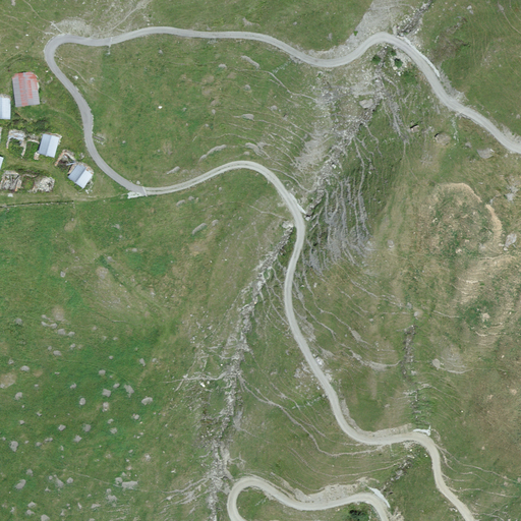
[(36,73),(12,75),(14,107),(39,105),(36,73)]
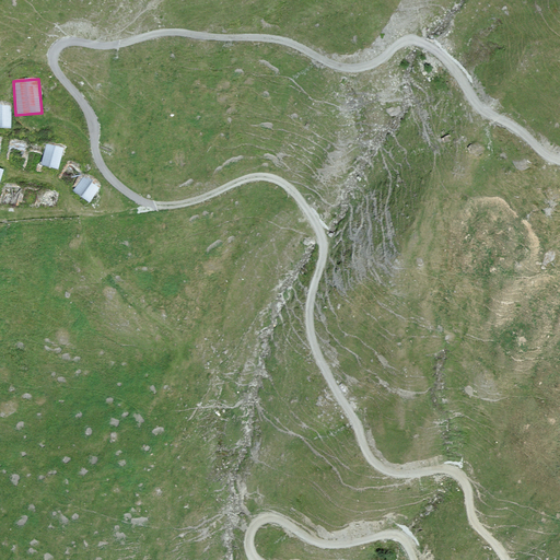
[(0,128),(10,129),(10,104),(0,104),(0,128)]
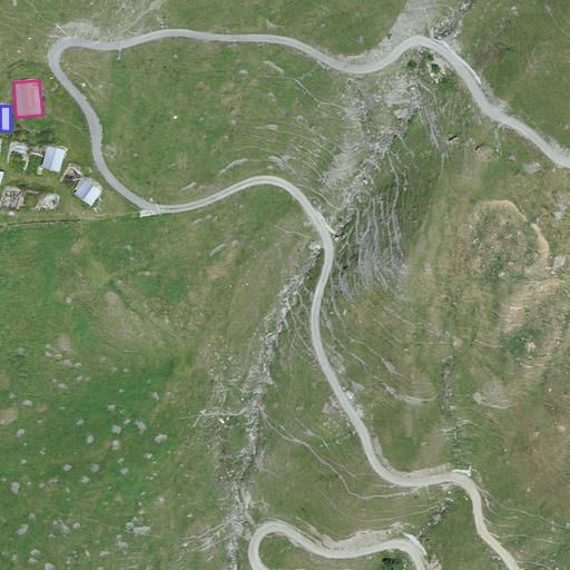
[(28,148),(9,145),(6,165),(23,168),(28,148)]
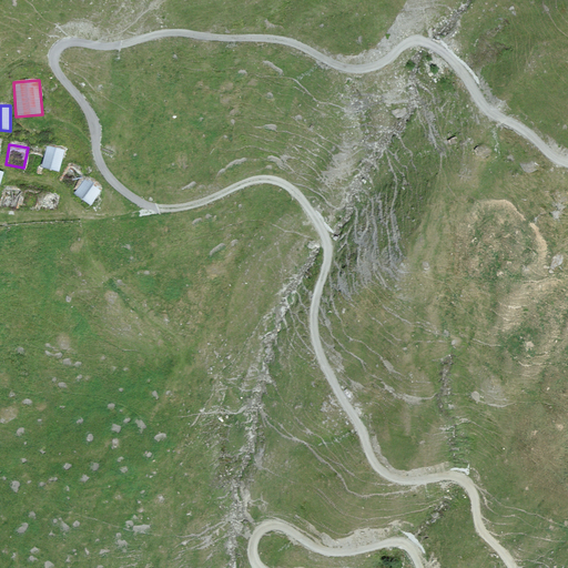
[(63,151),(47,146),(46,151),(42,170),(59,173),(63,151)]
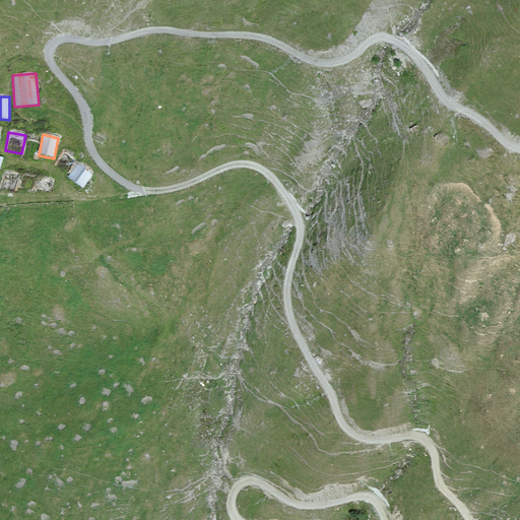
[(42,138),(25,135),(21,153),(20,157),(37,161),(39,155),(42,138)]
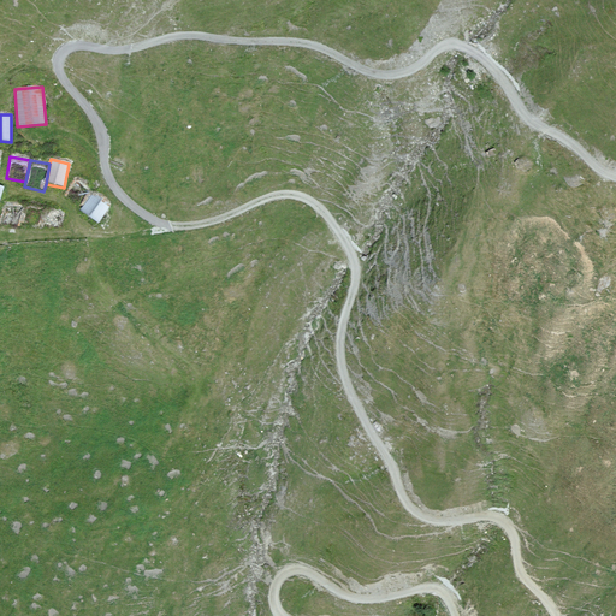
[(80,212),(92,195),(73,182),(61,199),(80,212)]
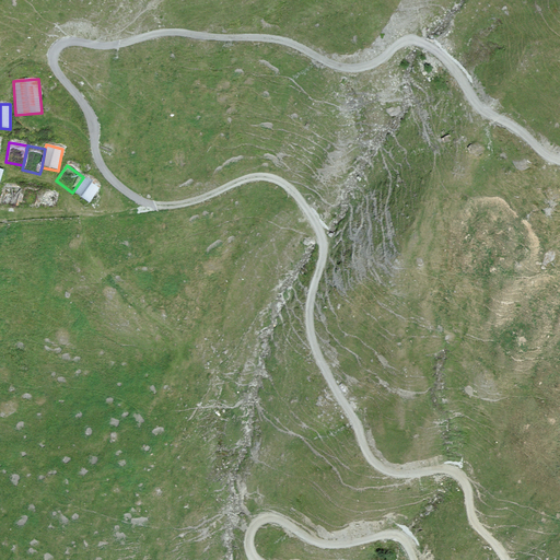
[(98,188),(83,177),(72,193),(88,203),(98,188)]
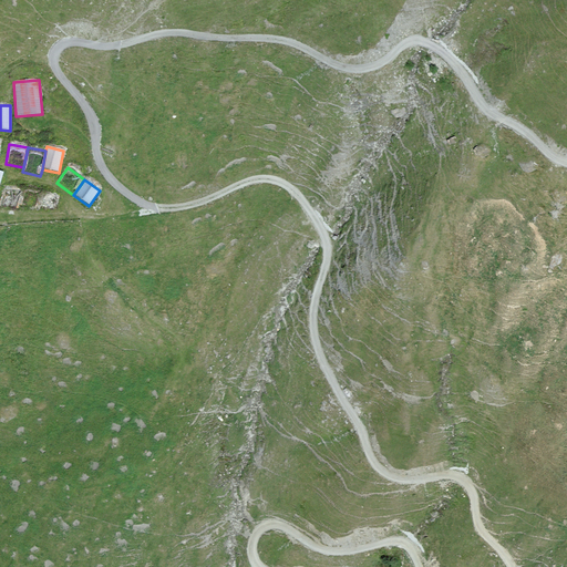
[(22,192),(3,188),(1,208),(20,210),(22,192)]
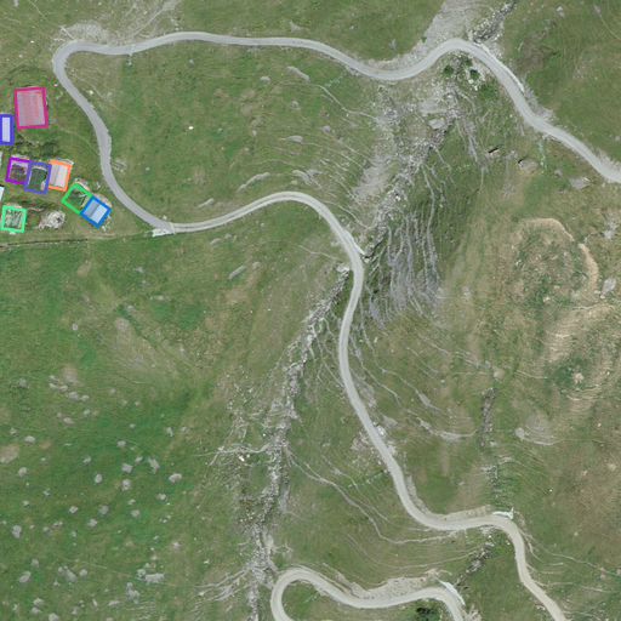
[(43,212),(24,210),(22,231),(40,233),(43,212)]
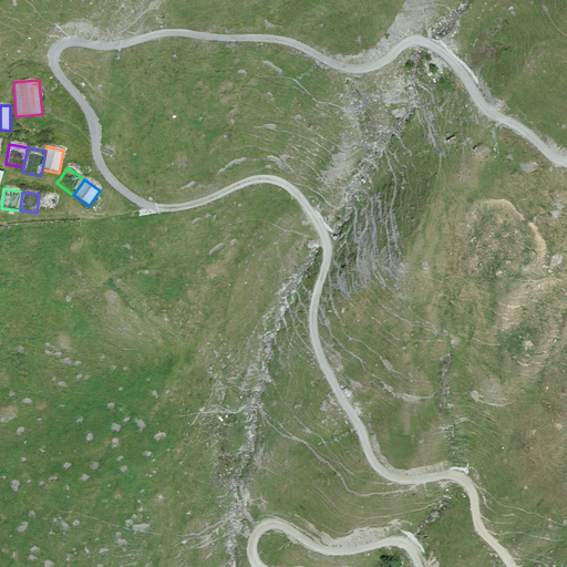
[(39,194),(37,213),(55,215),(58,196),(39,194)]
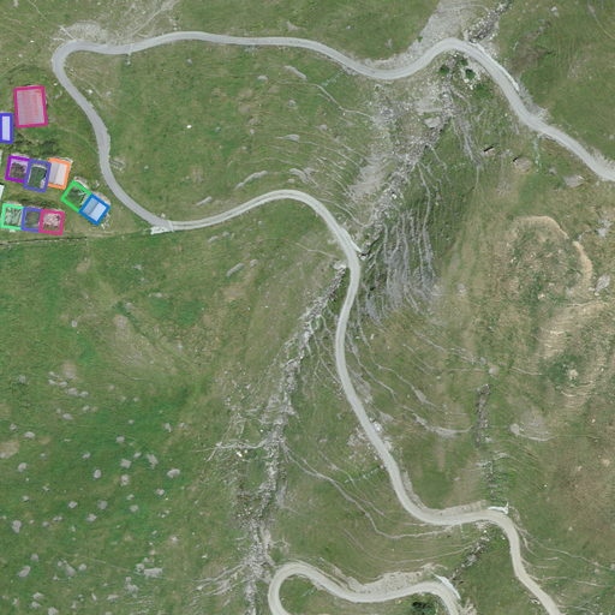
All buildings are outlined.
